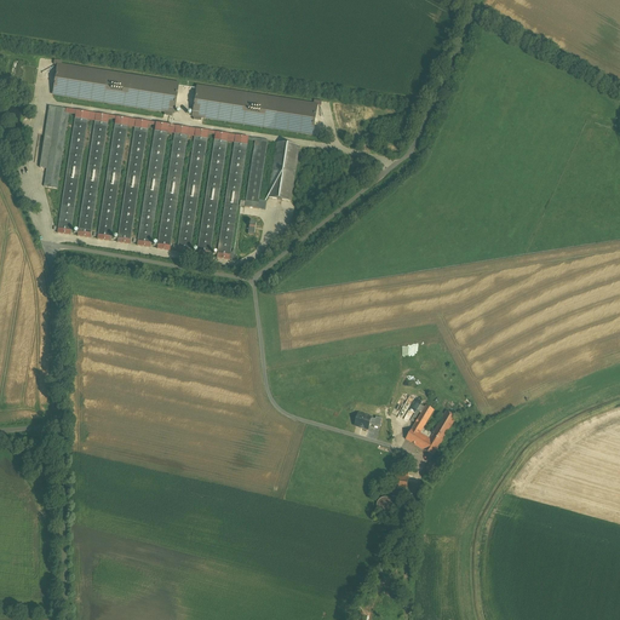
[(179,82),(58,64),(53,96),(174,114),(179,82)]
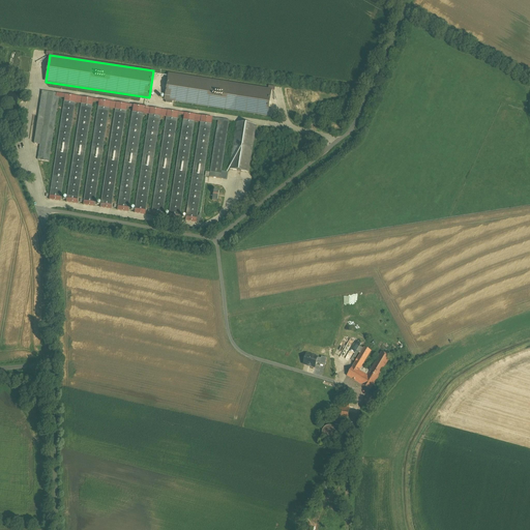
[(271,88),(167,72),(163,99),(266,116),(271,88)]
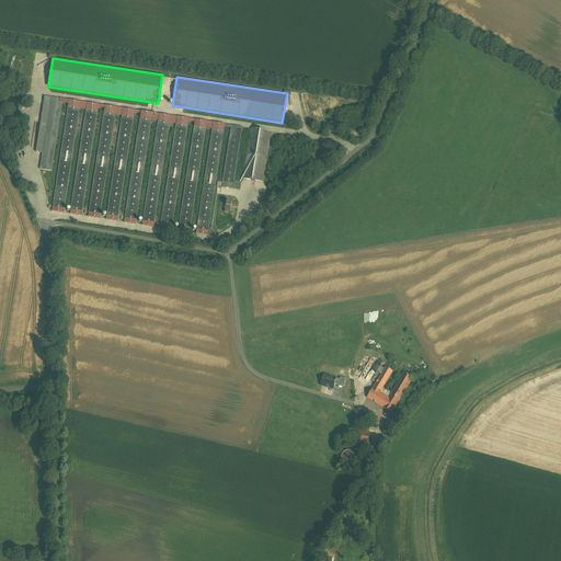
[(176,119),(160,228),(172,230),(189,122),(194,123),(178,231),(190,233),(206,125),(213,125),(196,235),(214,237),(215,232),(213,232),(213,229),(208,229),(224,127),(230,128),(222,183),(217,182),(217,186),(221,187),(233,190),(240,191),(241,183),(235,182),(242,127),(44,98),(35,152),(42,153),(39,170),(52,171),(53,161),(61,102),(68,103),(52,212),(64,214),(80,105),(87,106),(70,215),(81,216),(98,107),(104,109),(88,217),(100,219),(116,111),(123,112),(105,220),(117,221),(134,113),(140,114),(124,222),(135,225),(152,116),(159,117),(141,226),(153,228),(170,118),(176,119)]
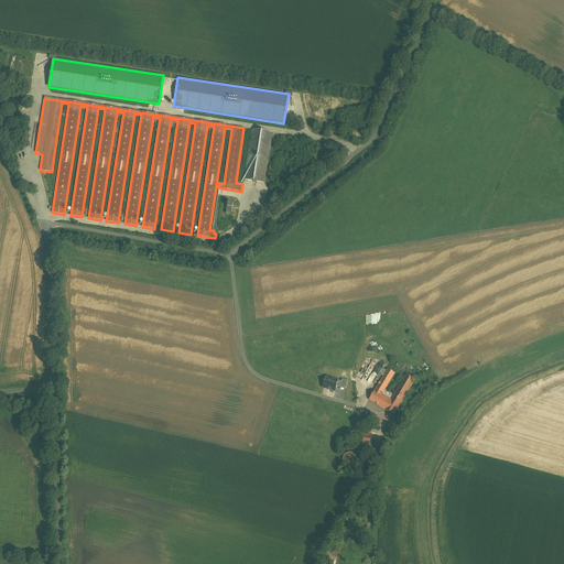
[(252,130),(245,181),(264,184),(272,133),(252,130)]
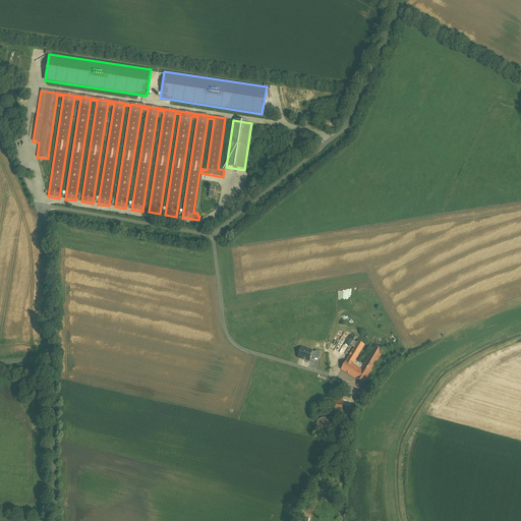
[(358,342),(346,361),(341,370),(355,379),(355,380),(364,384),(371,370),(363,365),(355,361),(364,346),(358,342)]
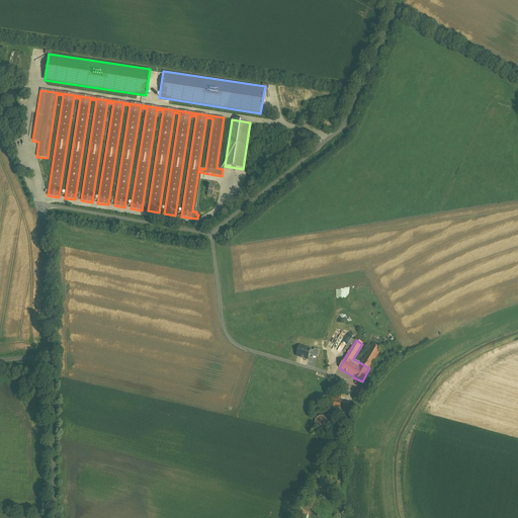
[(373,345),(361,363),(369,368),(373,362),(381,350),(373,345)]
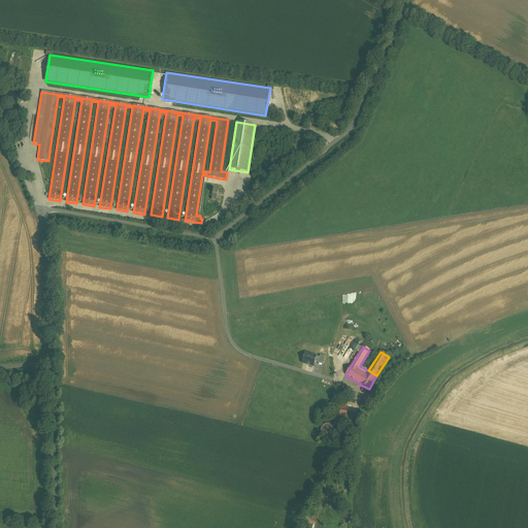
[(316,357),(311,355),(311,354),(306,353),(306,354),(305,354),(302,363),(314,366),(315,362),(318,363),(320,358),(316,357)]
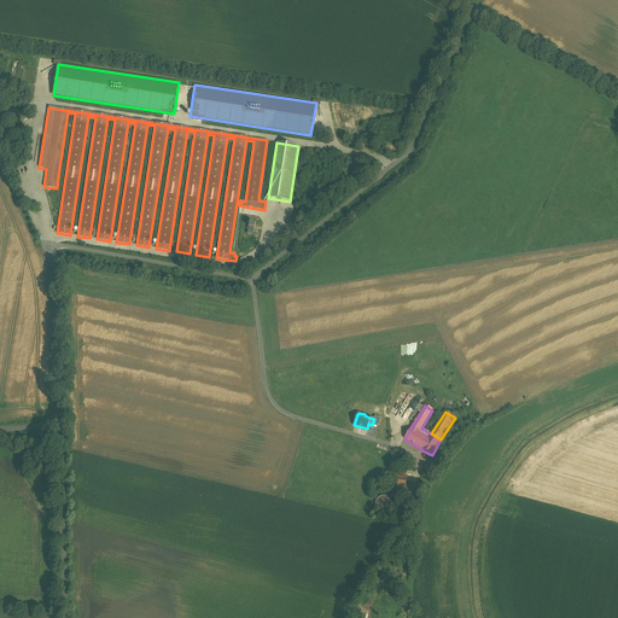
[(439,465),(431,460),(421,476),(430,481),(439,465)]
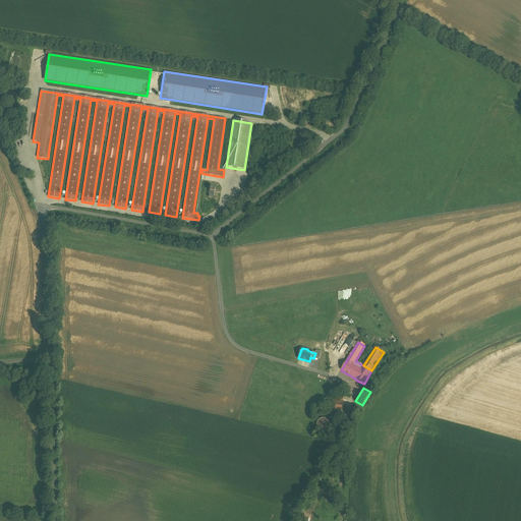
[(344,398),(332,396),(329,414),(341,416),(344,398)]
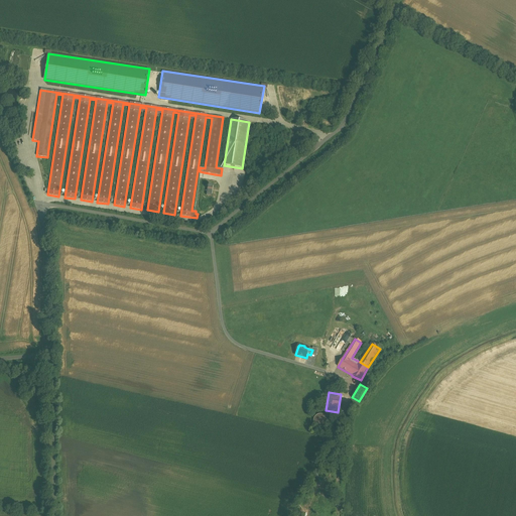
[(321,414),(320,414),(319,414),(318,415),(317,415),(316,416),(315,416),(315,417),(314,418),(313,419),(313,420),(313,421),(313,422),(313,423),(313,424),(314,425),(315,426),(316,427),(317,428),(318,428),(320,429),(321,429),(323,429),(323,428),(324,428),(325,428),(326,427),(327,426),(327,425),(328,424),(328,423),(328,422),(328,421),(328,420),(328,419),(327,418),(326,417),(326,416),(325,416),(324,415),(323,415),(321,414)]
